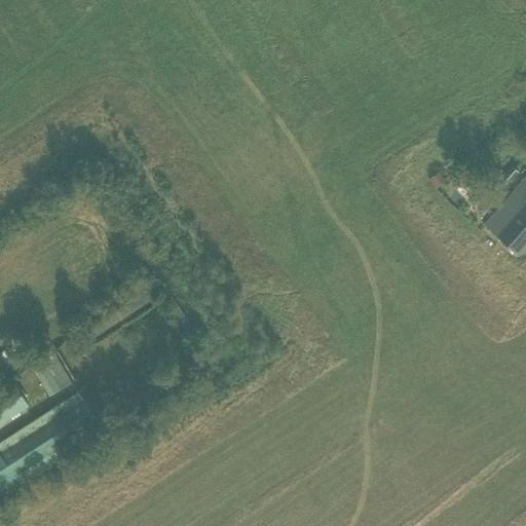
[(439,172),(428,180),(436,188),(446,180),(439,172)]
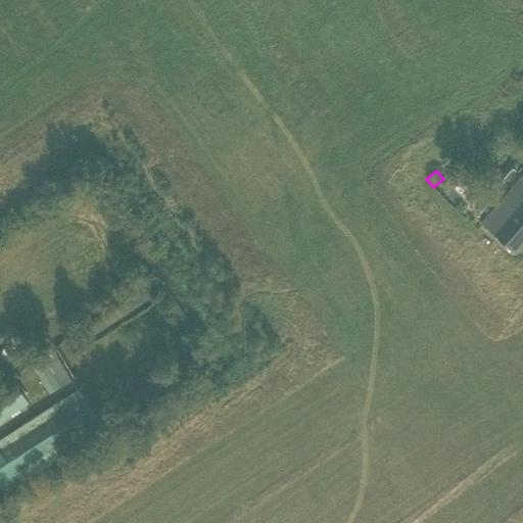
[(522,240),(522,177),(482,224),(513,252),(522,240)]
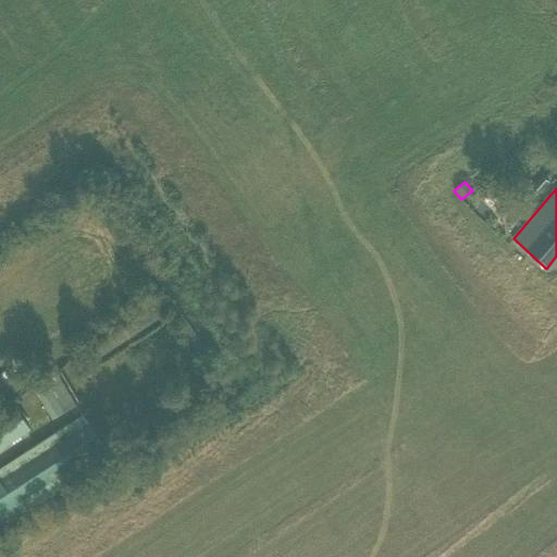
[(34,385),(52,419),(78,405),(60,371),(34,385)]
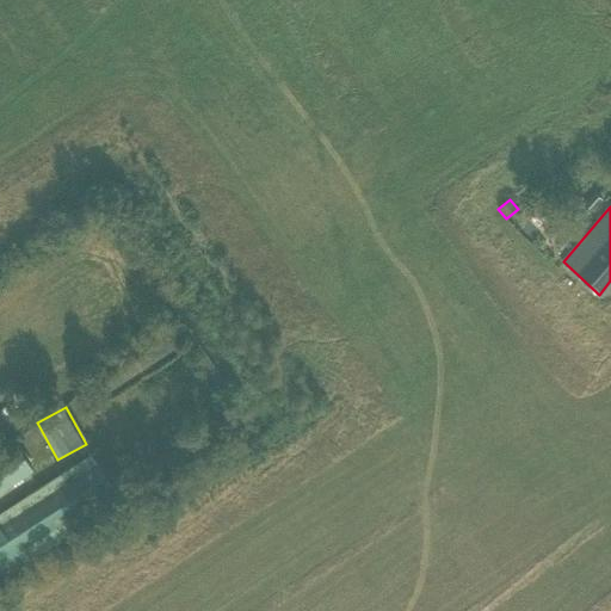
[(0,575),(121,499),(113,489),(93,456),(0,513),(0,489),(34,469),(18,444),(0,455),(0,575)]
